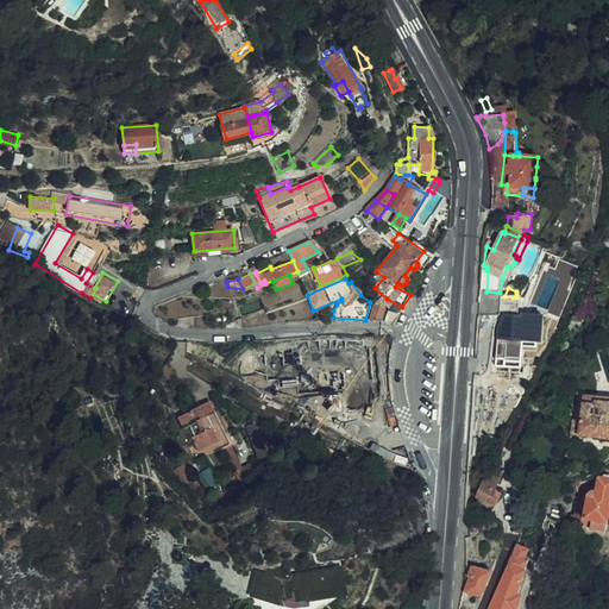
[(500,296),(500,297),(498,308),(497,311),(507,316),(508,316),(518,318),(519,306),(515,305),(500,296)]
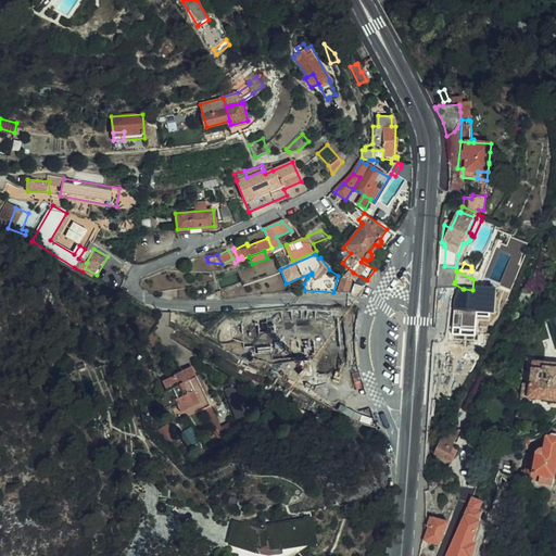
[(349,293),(353,279),(342,277),(338,292),(349,293)]
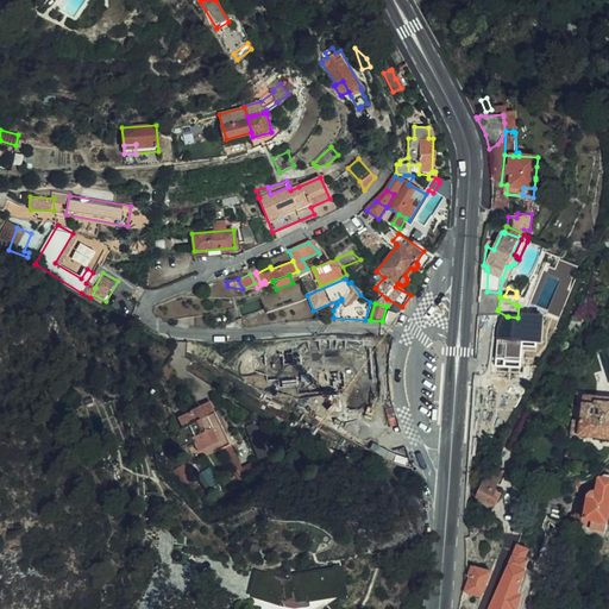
[(388,321),(394,324),(397,313),(388,311),(383,321),(388,321)]
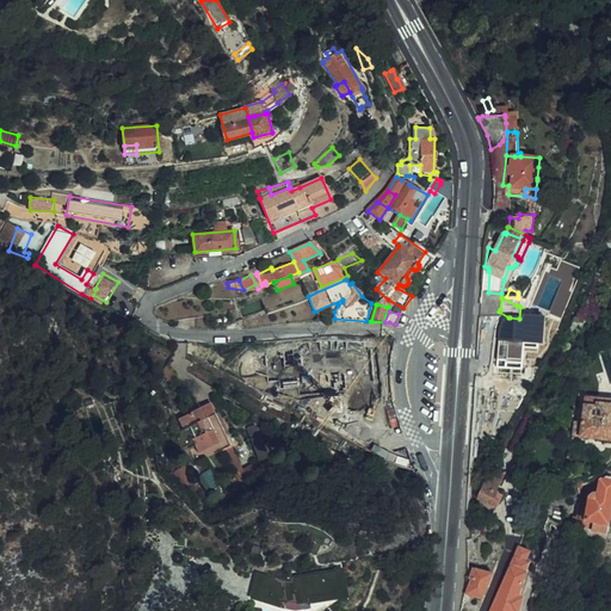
[(519,319),(510,318),(508,318),(507,320),(505,318),(498,329),(501,335),(499,335),(498,345),(522,347),(523,346),(537,347),(537,341),(541,341),(542,334),(542,331),(538,331),(539,319),(523,318),(523,319),(519,319)]
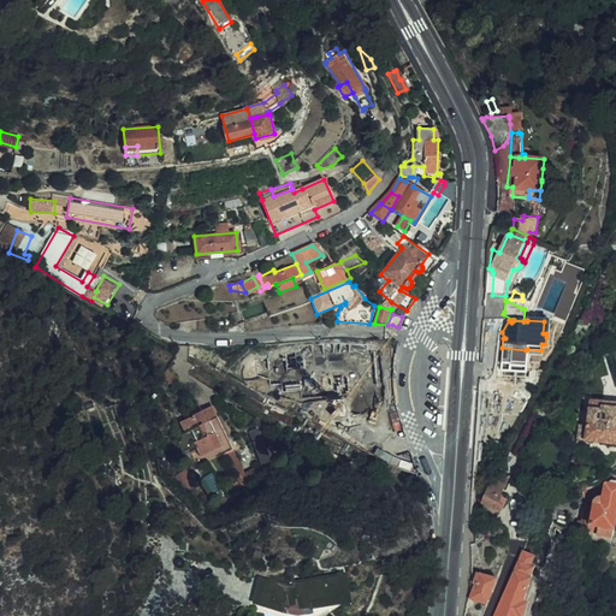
[(199,347),(195,351),(214,362),(218,355),(206,348),(205,350),(199,347)]
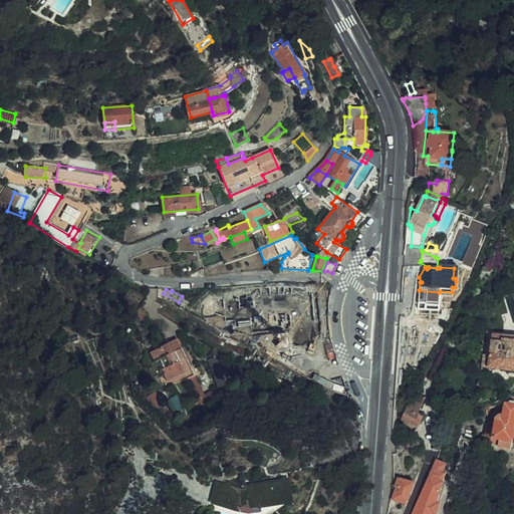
[(439,292),(419,290),(418,304),(425,305),(425,307),(438,308),(439,292)]
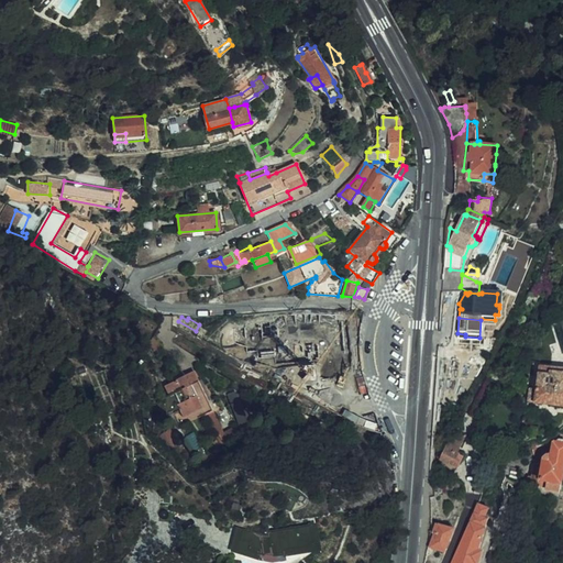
[(465,334),(457,333),(456,341),(478,343),(479,338),(465,337),(465,334)]
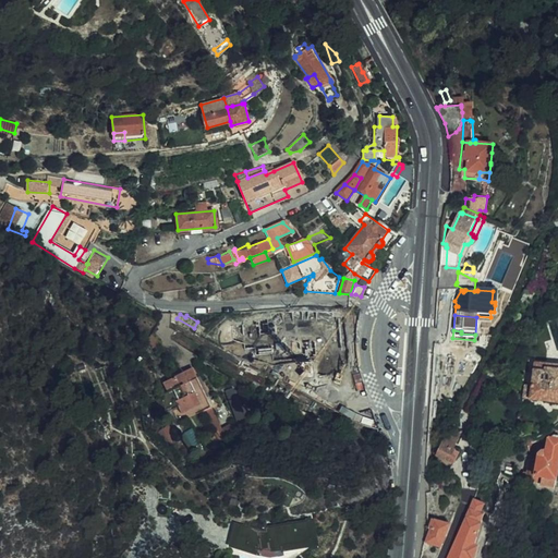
[(161,344),(150,337),(144,347),(155,354),(161,344)]
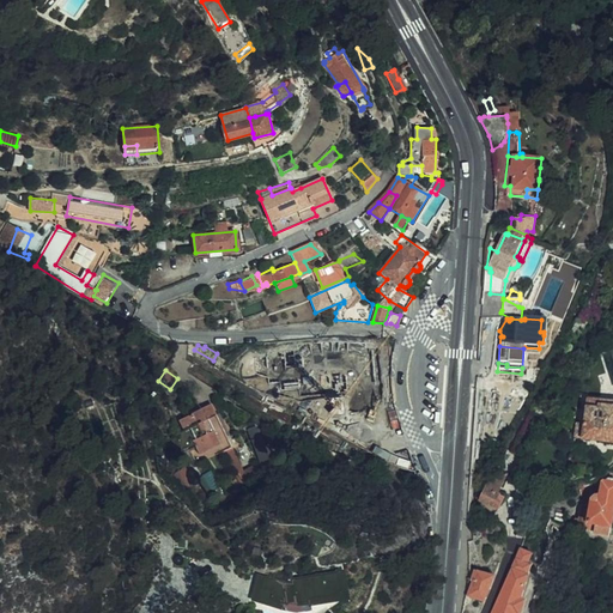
[(366,405),(364,383),(363,371),(345,372),(346,383),(335,384),(337,390),(340,390),(340,395),(331,396),(332,404),(341,402),(343,410),(321,412),(321,420),(328,424),(329,426),(337,425),(337,428),(359,424),(358,410),(366,408),(366,405)]
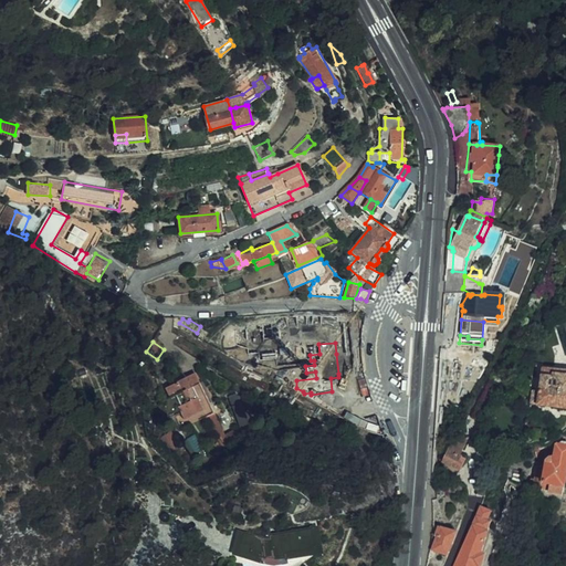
[(362,371),(360,352),(336,354),(338,374),(362,371)]
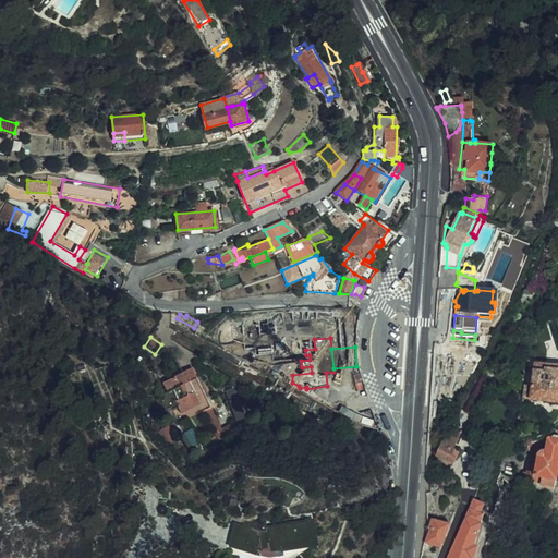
[(282,370),(295,355),(289,349),(276,363),(282,370)]
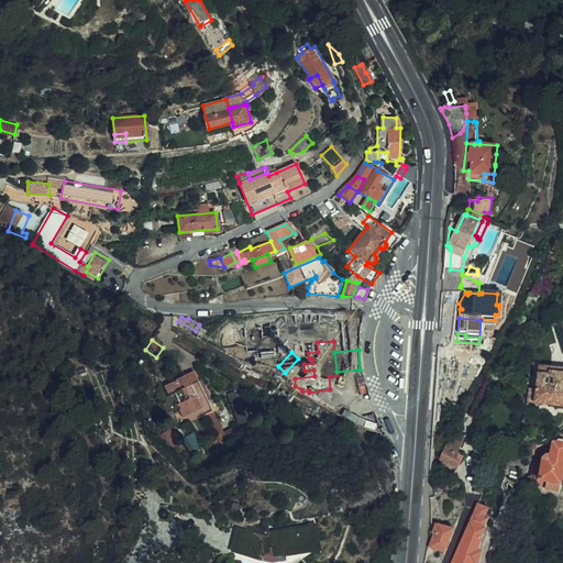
[(562,367),(540,365),(540,372),(539,372),(537,389),(530,389),(528,400),(536,403),(562,405),(562,367)]
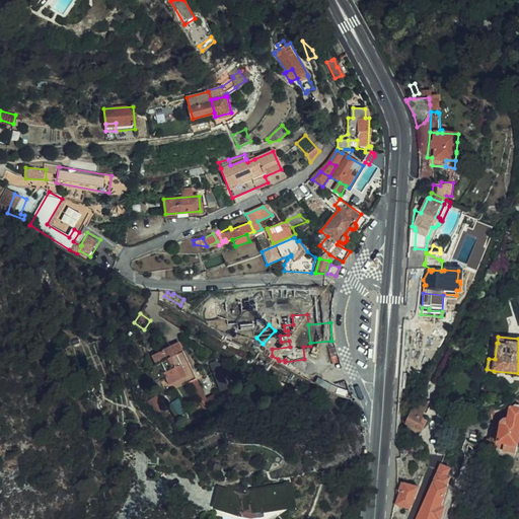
[(229,401),(224,393),(215,399),(179,347),(160,359),(152,365),(159,376),(157,377),(164,387),(170,383),(174,389),(186,382),(190,388),(196,384),(206,398),(207,398),(215,410),(229,401)]
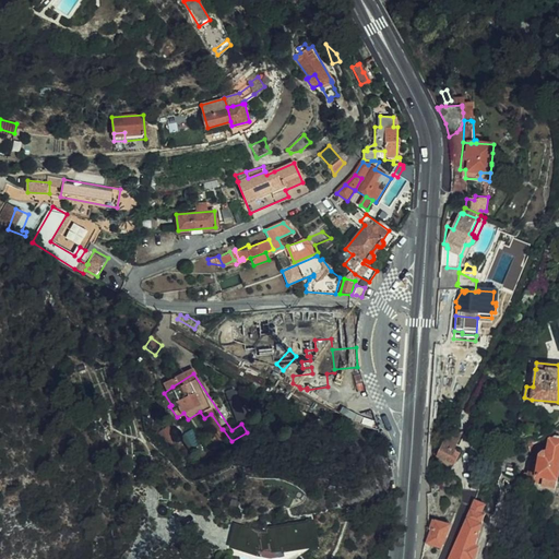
[(164,393),(173,387),(170,382),(161,389),(164,393)]
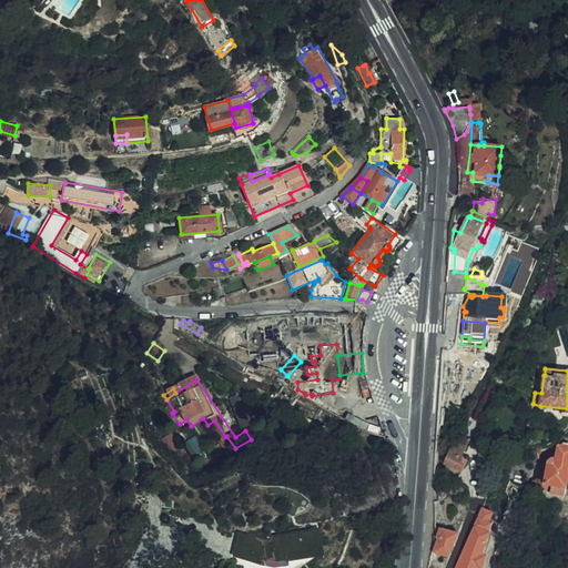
[(254,421),(241,395),(233,398),(246,424),(254,421)]
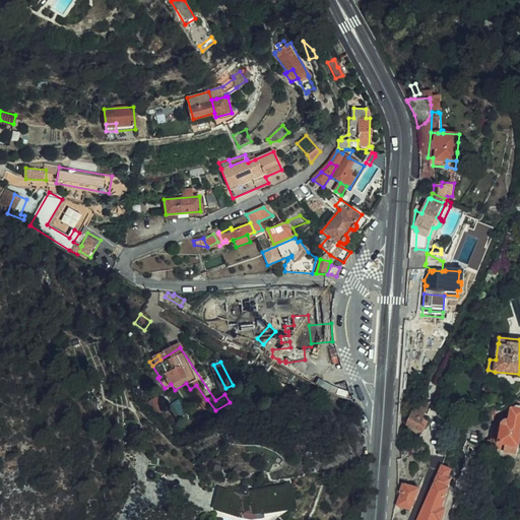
[(419,395),(407,424),(423,431),(429,418),(424,416),(431,401),(419,395)]
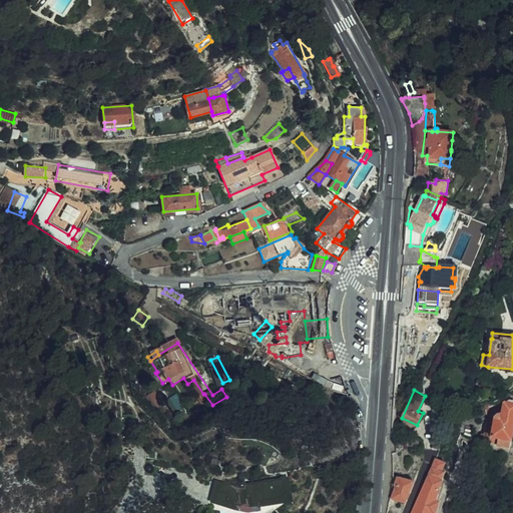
[(164,395),(153,401),(163,411),(170,407),(164,395)]
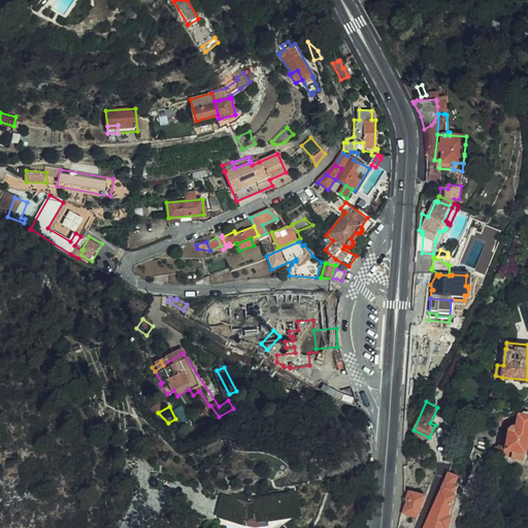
[(527,415),(520,414),(519,415),(517,426),(514,426),(513,427),(512,428),(510,429),(510,430),(509,430),(509,431),(509,434),(506,433),(505,433),(500,437),(497,455),(513,457),(513,459),(525,461),(526,454),(527,454),(527,449),(527,415)]
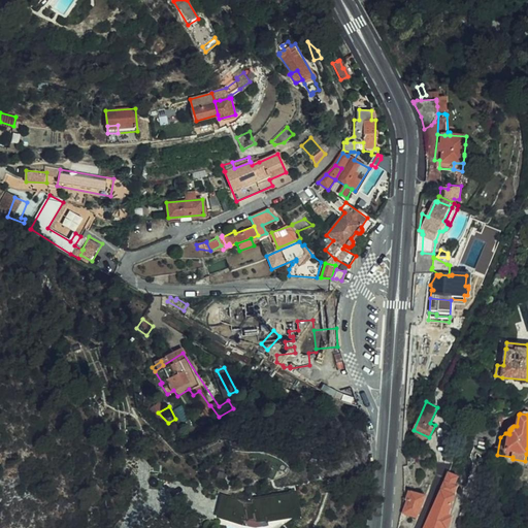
[(509,415),(498,420),(501,425),(512,417),(509,415)]
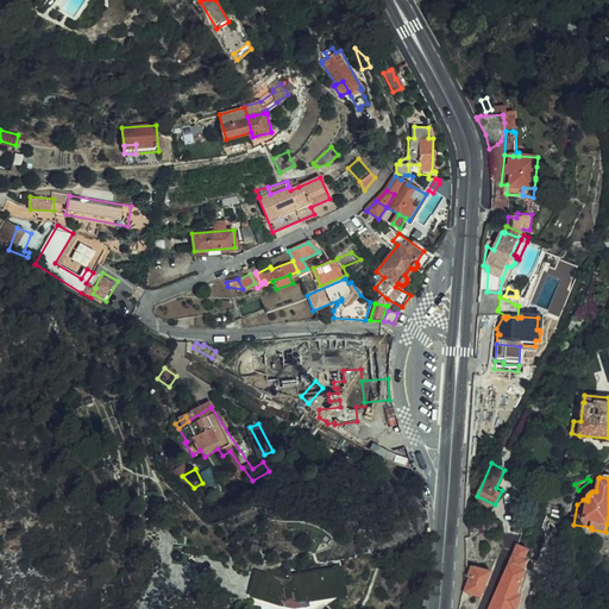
[(488,608),(514,608),(529,560),(526,559),(529,547),(518,544),(516,544),(488,608)]
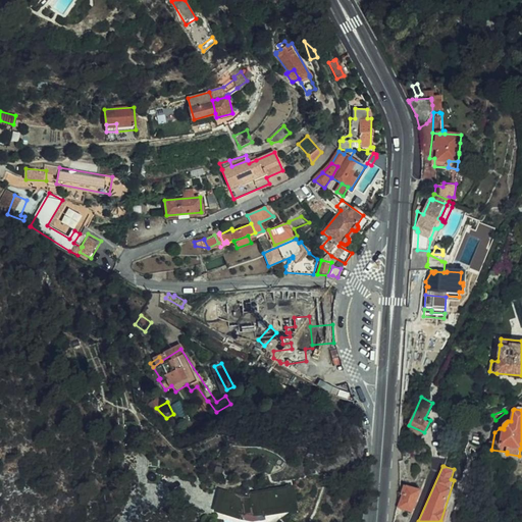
[(249,488),(245,488),(233,486),(230,496),(228,503),(240,506),(242,500),(250,499),(251,507),(263,506),(263,504),(262,504),(262,502),(291,498),(288,477),(248,484),(249,488)]
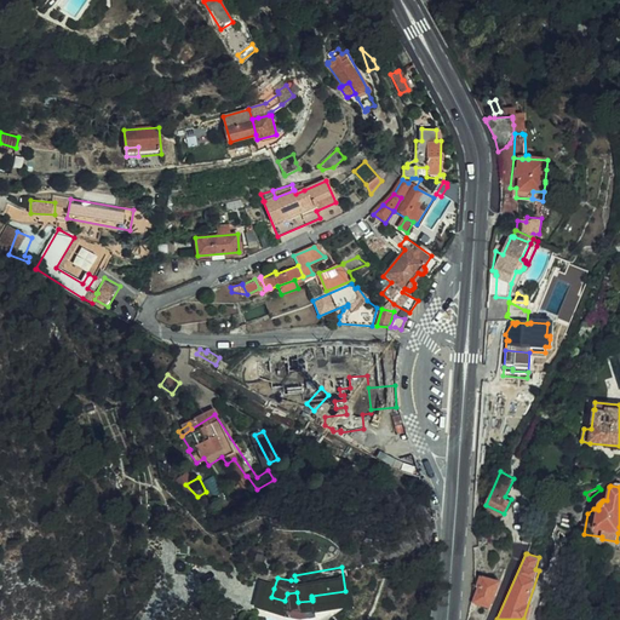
[(274,589),(277,578),(267,575),(263,586),(274,589)]
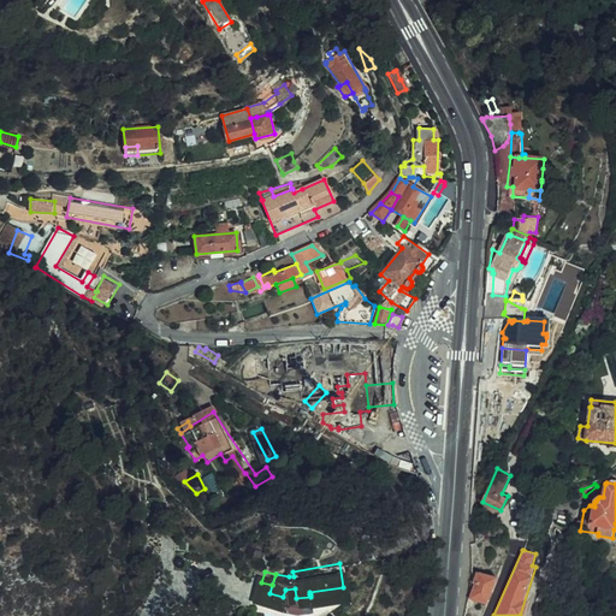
[(497,579),(472,572),(469,598),(486,605),(497,579)]
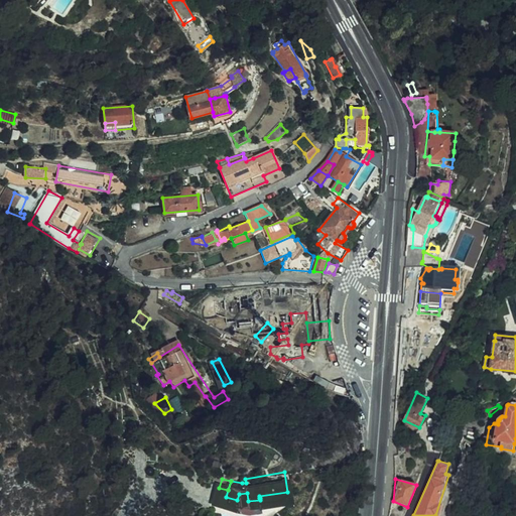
[(247,493),(239,494),(237,500),(248,501),(247,493)]
